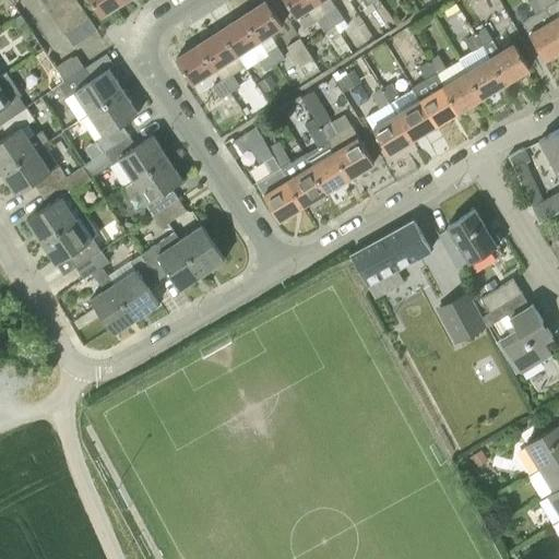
[(43,0),(51,11),(67,0),(43,0)]
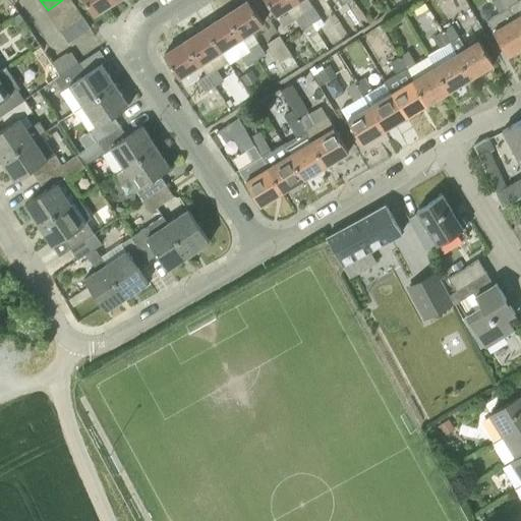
[(62,0),(48,10),(55,21),(76,6),(72,0),(62,0)]
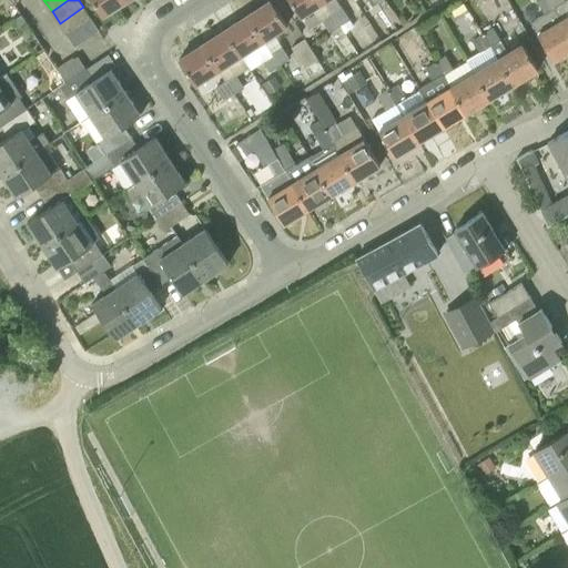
[(127,0),(93,0),(103,16),(127,0)]
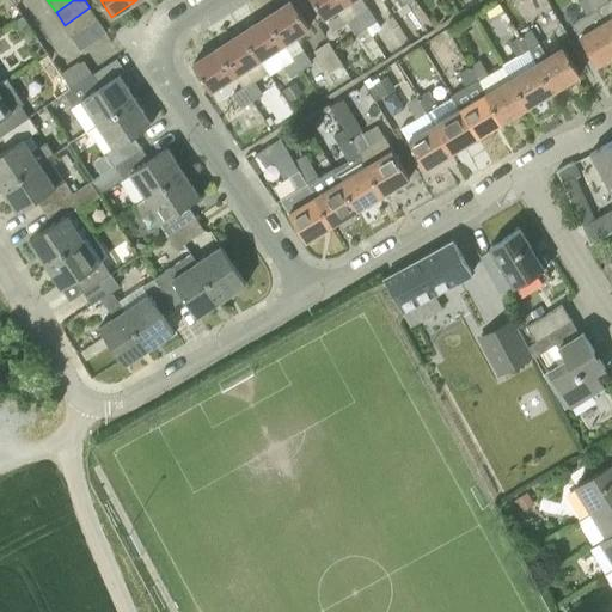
[(291,0),(267,16),(286,44),(299,36),(311,28),(292,0),(291,0)]
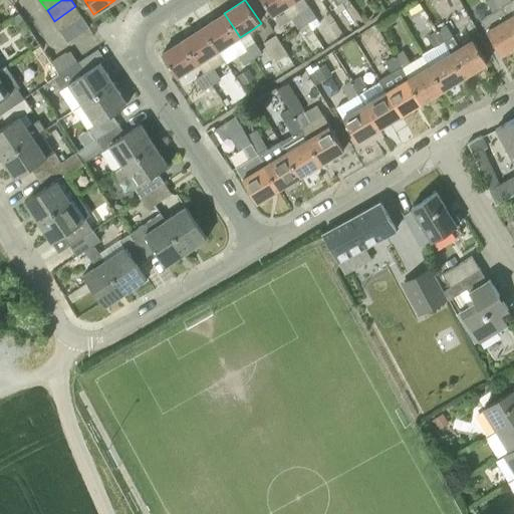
[(291,16),(299,11),(292,0),(263,0),(273,15),(284,8),(291,16)]
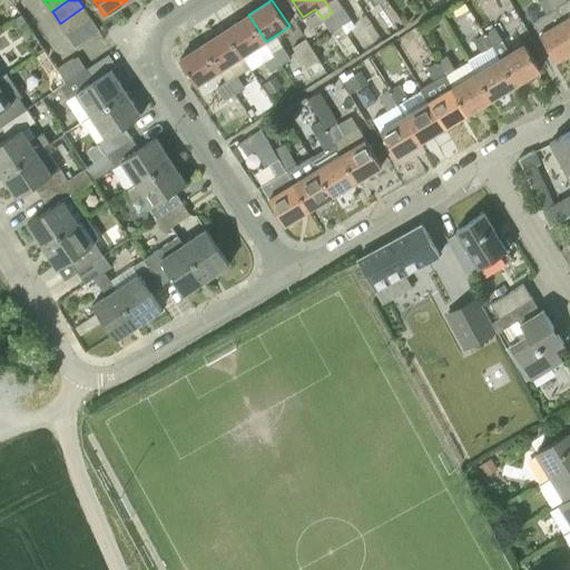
[(324,0),(332,12),(343,6),(338,0),(324,0)]
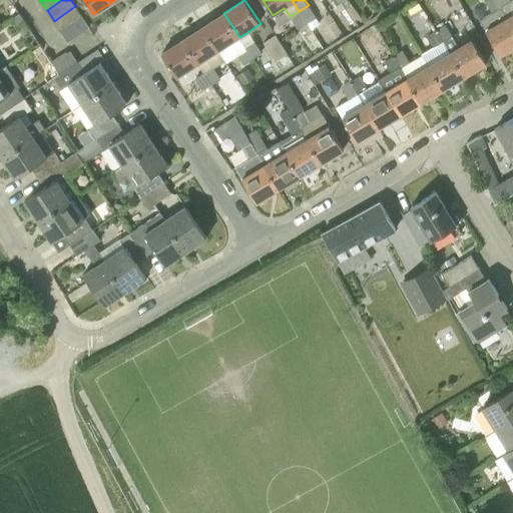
[(492,12),(502,7),(497,0),(485,0),(492,12)]
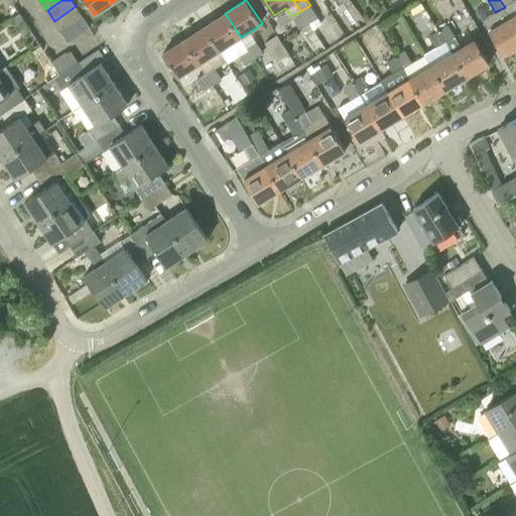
[(515,25),(515,0),(514,1),(505,7),(515,25)]
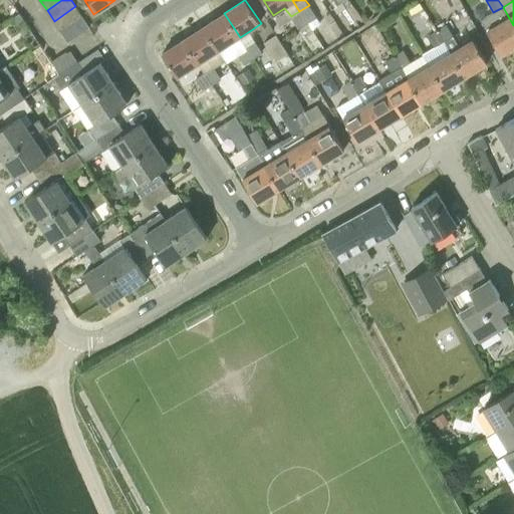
[(299,11),(308,23),(317,17),(309,5),(299,11)]
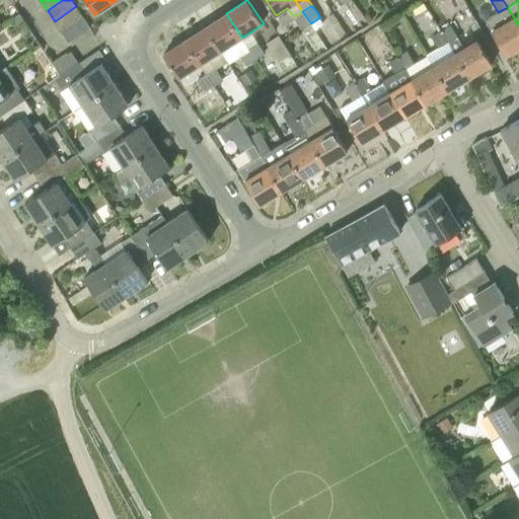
[(55,21),(62,31),(83,16),(76,6),(55,21)]
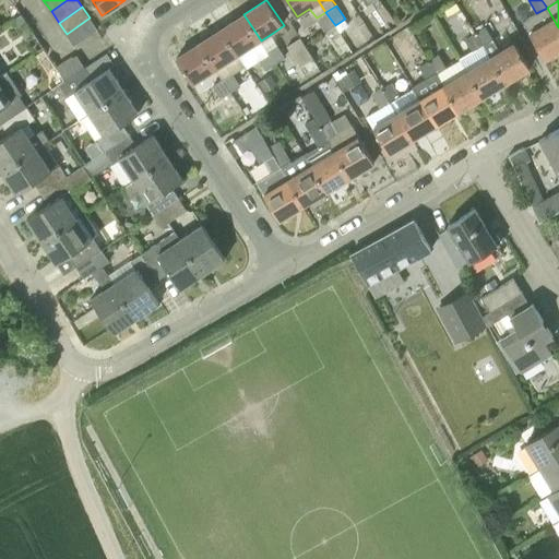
[(545,59),(558,50),(558,27),(547,8),(536,13),(523,22),(545,59)]
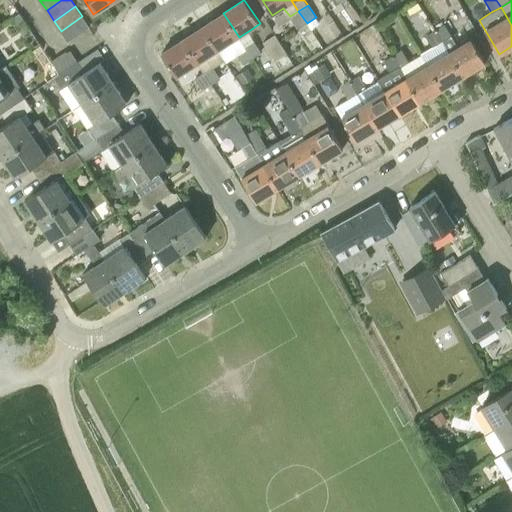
[(307,23),(298,11),(290,16),(298,29),(307,23)]
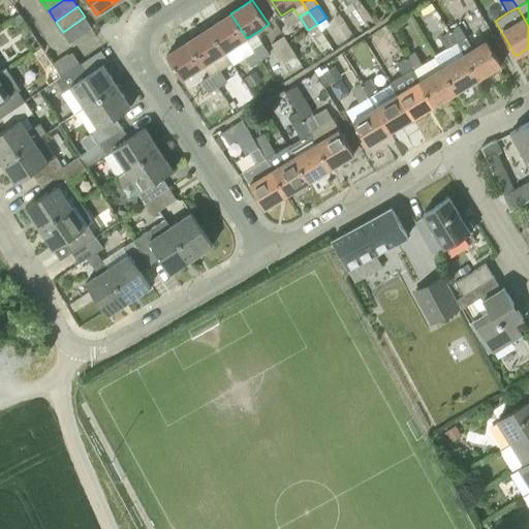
[(232,62),(244,55),(254,49),(247,38),(230,13),(210,27),(232,62)]
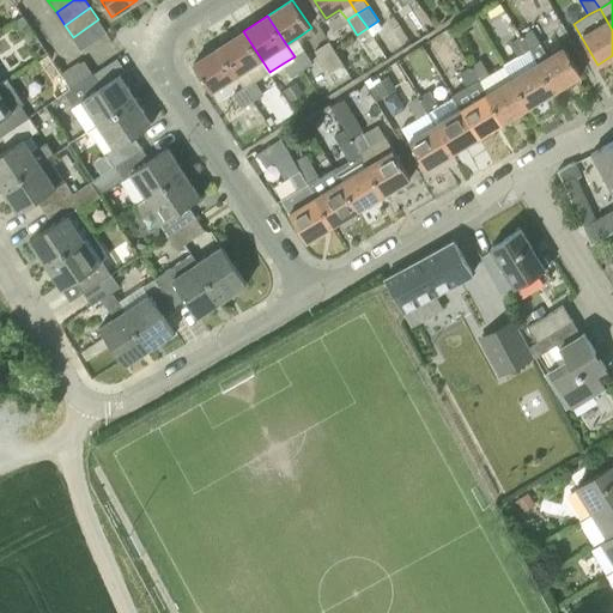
[(73,37),(80,49),(107,32),(98,19),(73,37)]
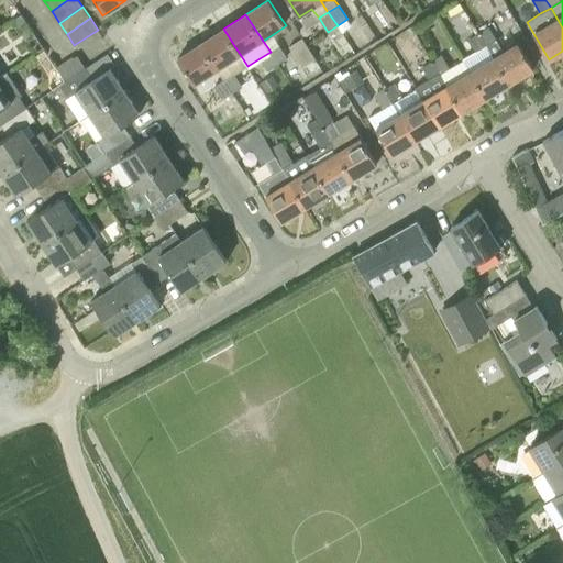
[(487,45),(497,40),(489,26),(479,32),(487,45)]
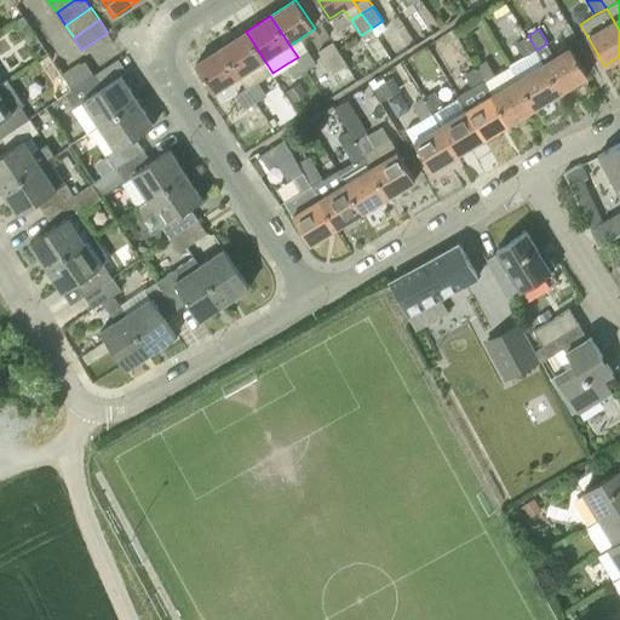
[(258,81),(273,73),(246,32),(222,47),(247,87),(258,81)]
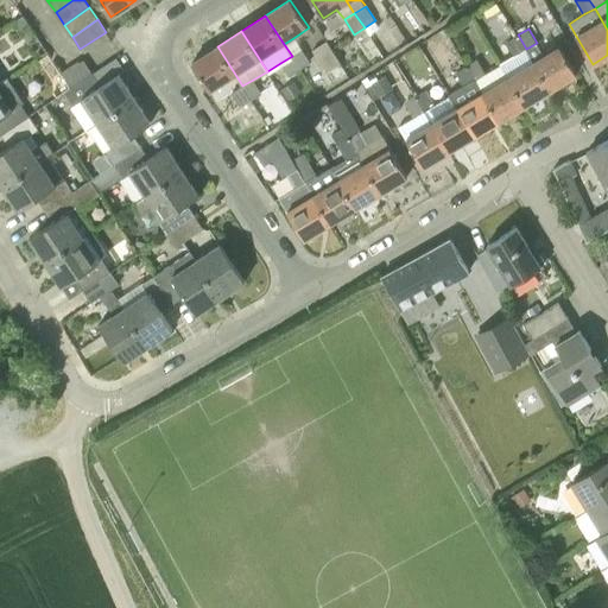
[(515,56),(526,49),(518,35),(506,42),(515,56)]
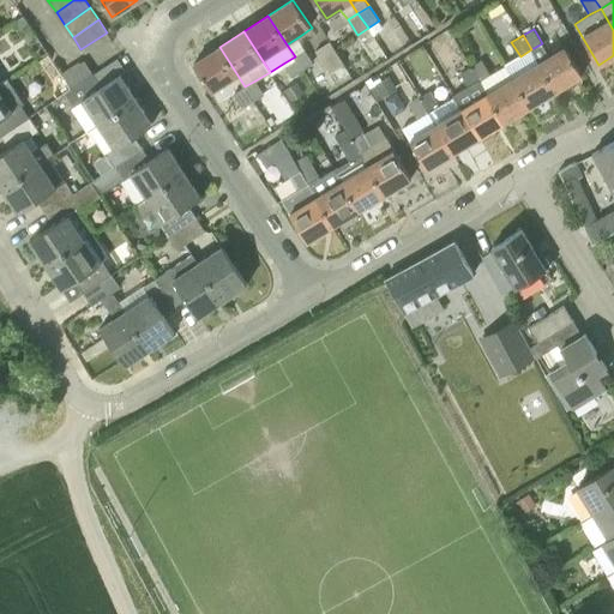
[(330,73),(344,64),(330,41),(315,50),(330,73)]
